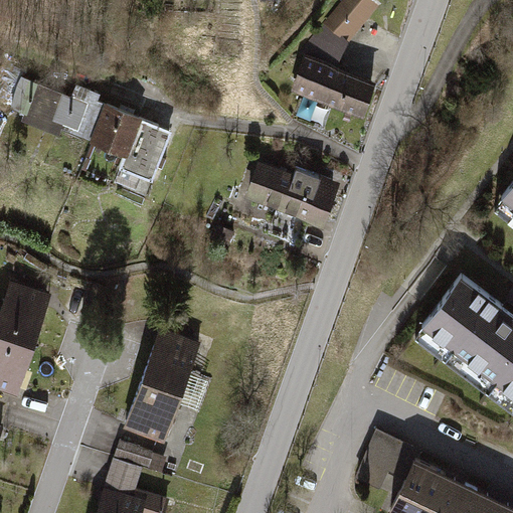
[(343,0),(321,28),(348,49),(379,10),(366,0),(343,0)]
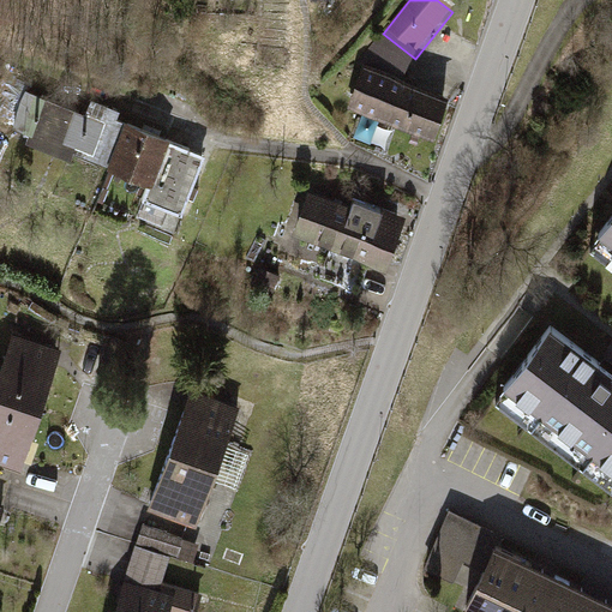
[(345,107),(433,142),(449,102),(360,67),(345,107)]
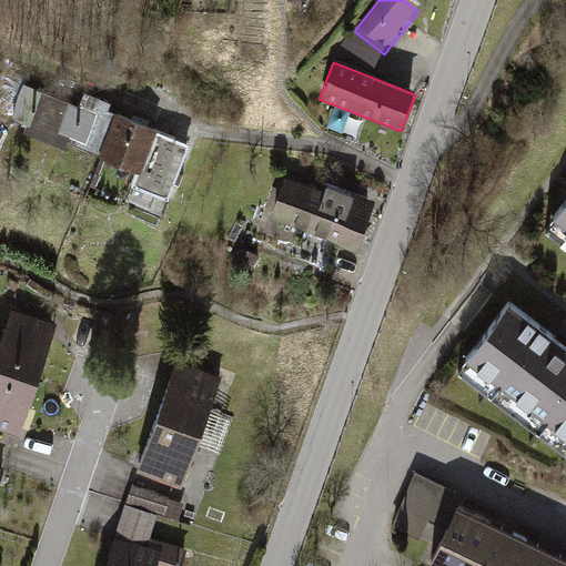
[(13,123),(101,159),(118,117),(105,112),(109,105),(77,92),(71,105),(27,88),(13,123)]
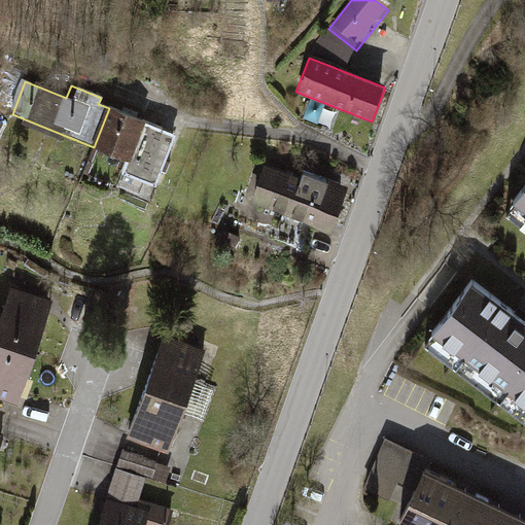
[(94,147),(131,162),(146,123),(109,108),(94,147)]
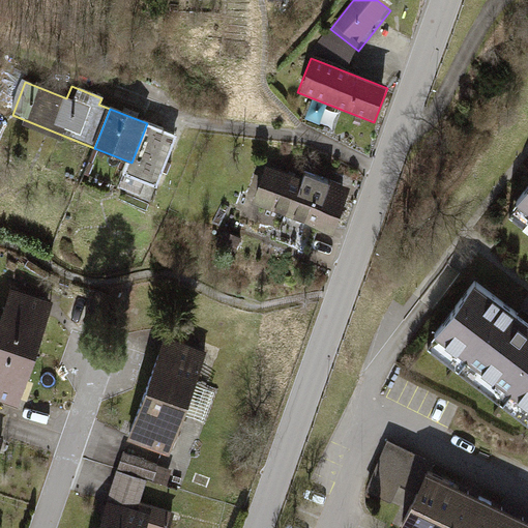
[(127,172),(155,183),(175,135),(147,123),(132,163),(127,172)]
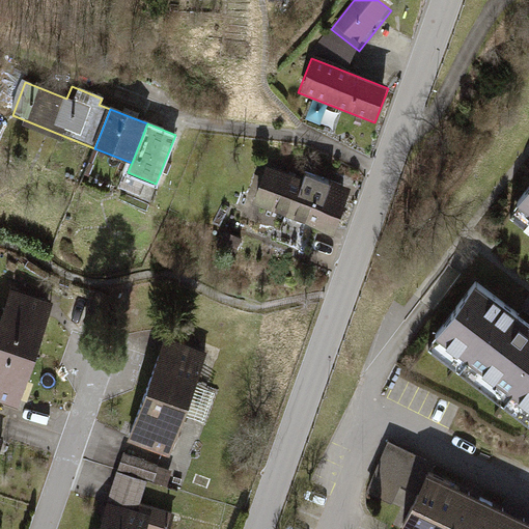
[(316,224),(332,229),(343,196),(326,190),(329,182),(304,172),(301,182),(266,169),(254,201),(286,213),(275,243),(306,253),(316,224)]
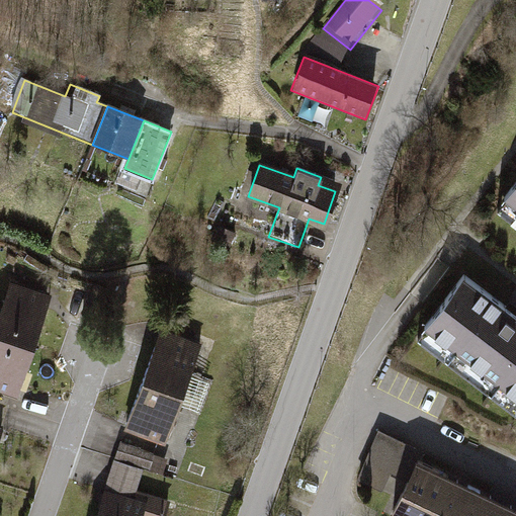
[(515,224),(515,181),(496,208),(515,224)]
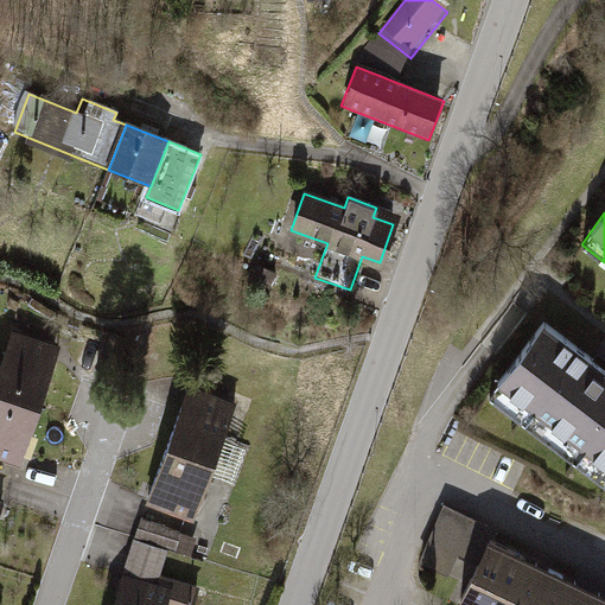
[(604,481),(604,370),(541,323),(489,394),(604,481)]
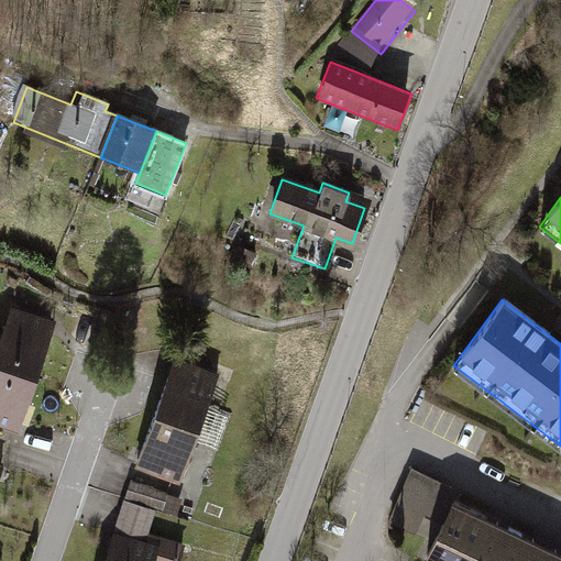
[(10,306),(0,333),(0,365),(37,378),(57,322),(10,306)]
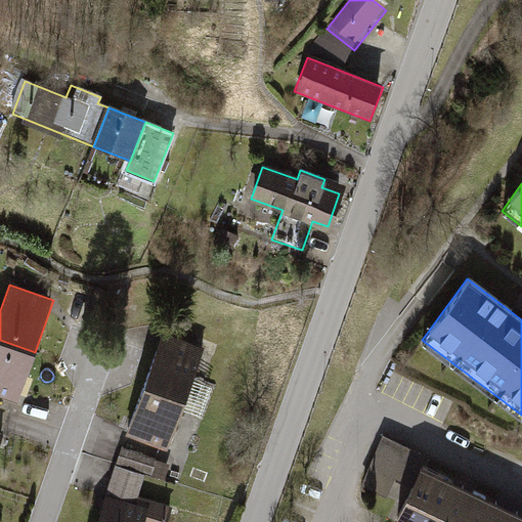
[(157,331),(138,383),(182,398),(201,346),(157,331)]
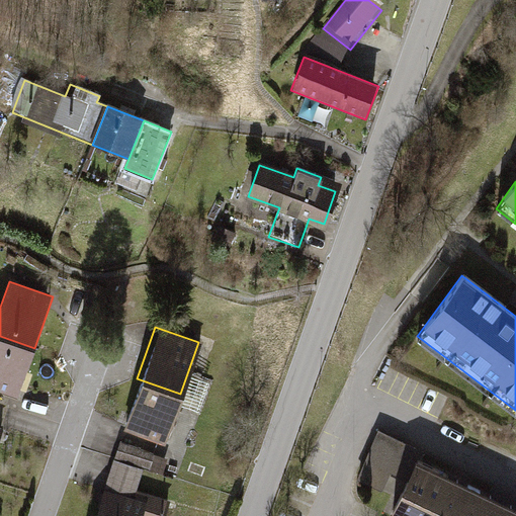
[(0,394),(16,400),(34,348),(0,336),(0,394)]
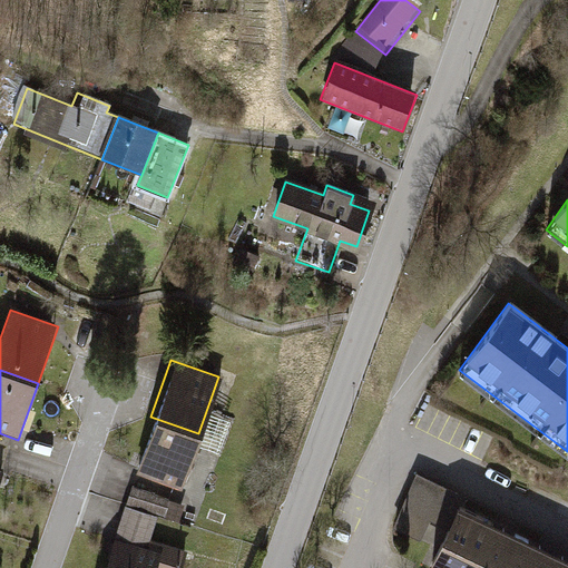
[(150,417),(131,473),(179,490),(198,433),(150,417)]
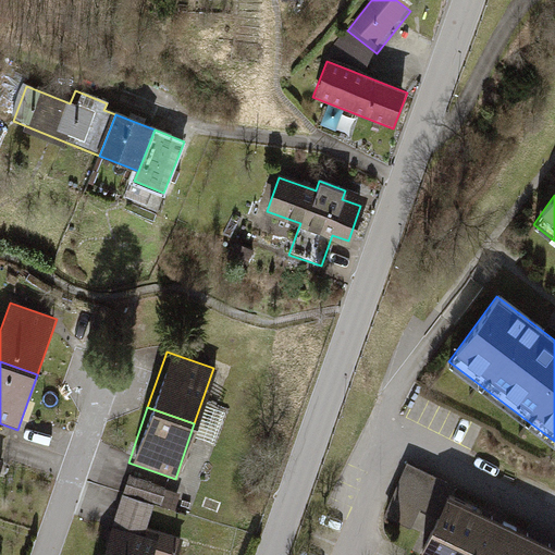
[(427,479),(403,466),(378,516),(422,540),(414,554),(554,554),(554,552),(443,495),(447,488),(427,479)]
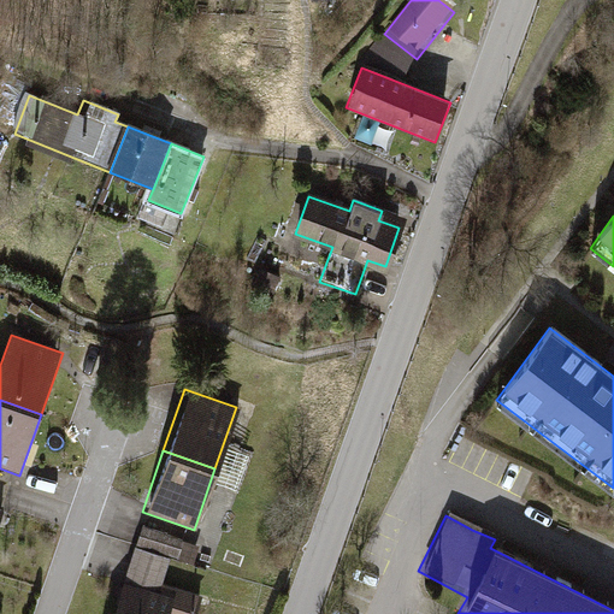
[(141,530),(135,551),(167,561),(192,567),(198,547),(141,530)]
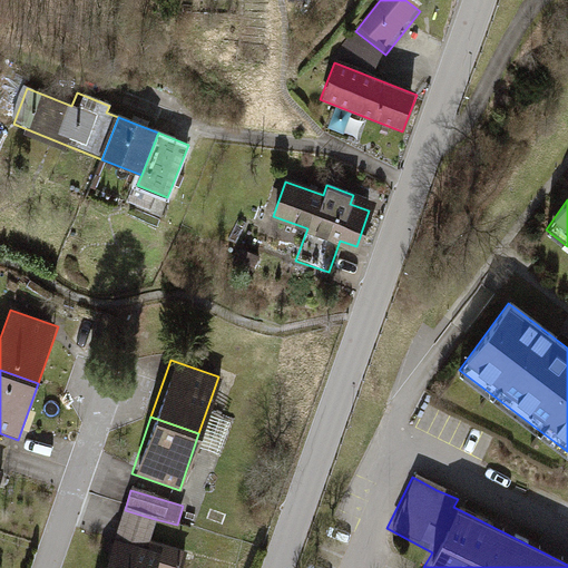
[(182,567),(186,552),(148,541),(155,519),(125,510),(108,567),(182,567)]
